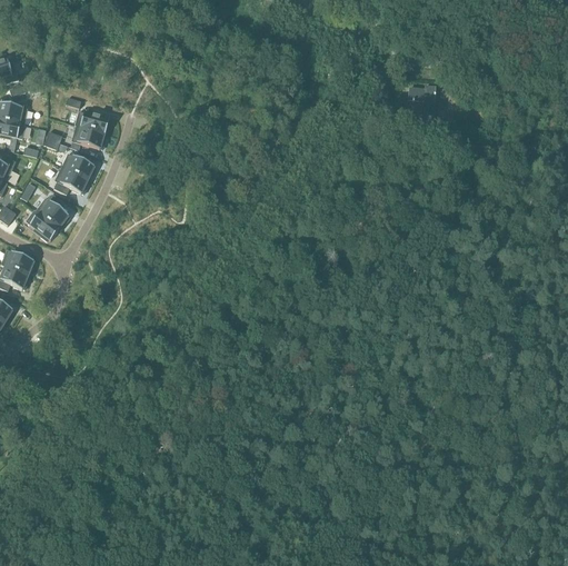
[(0,78),(3,77),(6,83),(20,79),(12,57),(5,60),(3,58),(0,58),(0,78)]
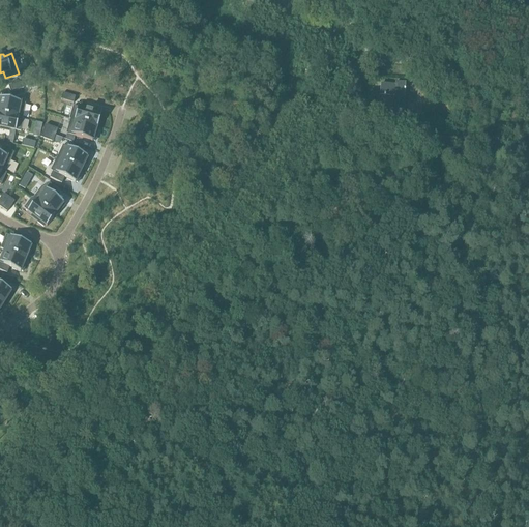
[(35,66),(26,69),(27,76),(37,72),(35,66)]
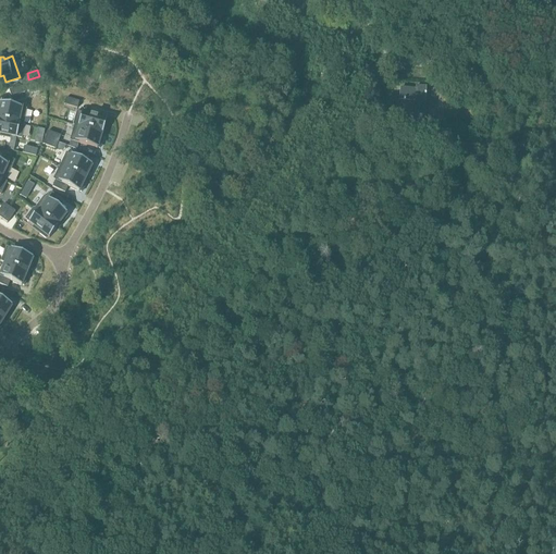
[(44,75),(34,79),(32,88),(42,84),(44,75)]
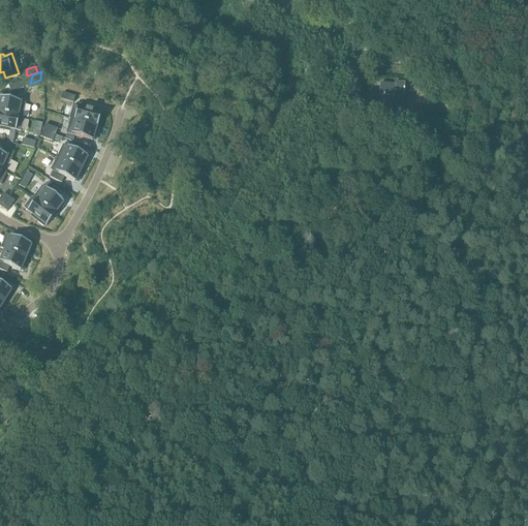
[(22,80),(9,84),(11,90),(24,86),(22,80)]
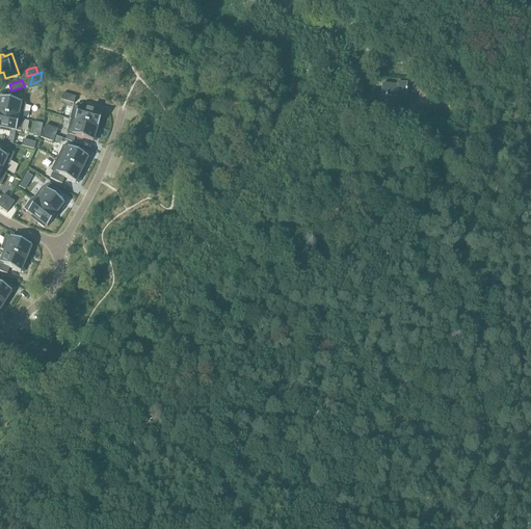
[(63,90),(61,98),(75,101),(76,95),(63,90)]
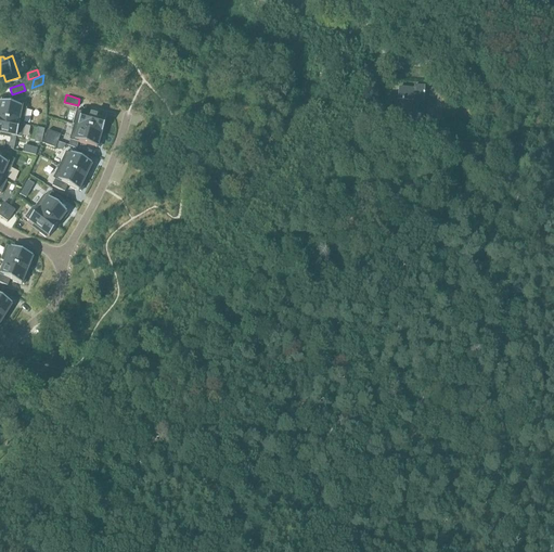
[(0,116),(10,119),(24,122),(27,105),(0,100),(0,116)]
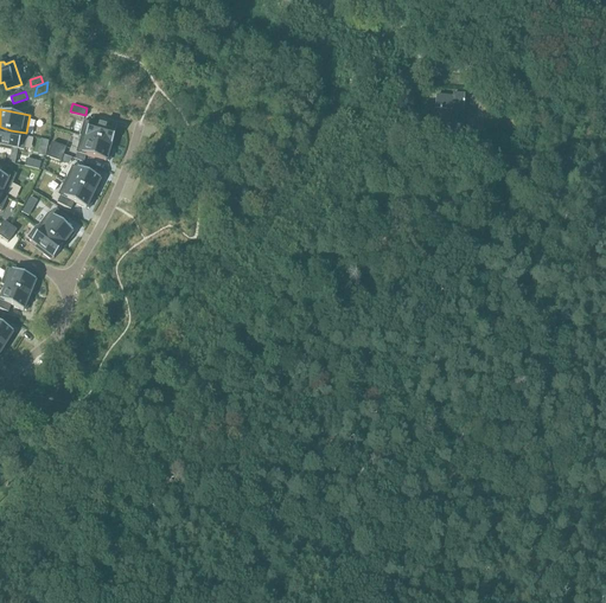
[(84,119),(81,134),(82,134),(82,133),(112,142),(113,142),(117,128),(114,127),(115,124),(107,122),(106,124),(84,119)]
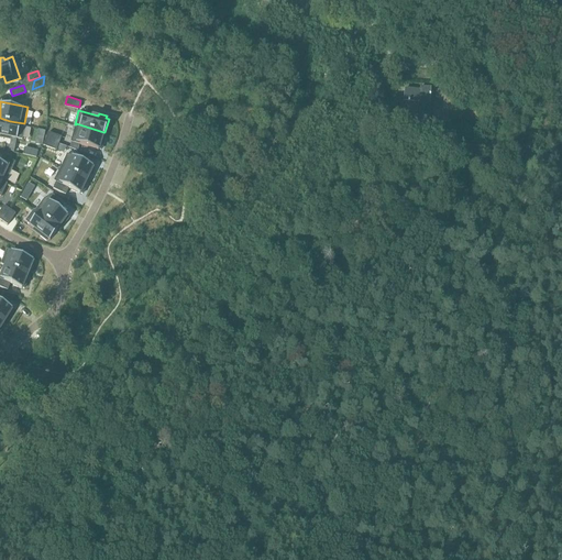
[(0,134),(2,135),(2,133),(12,135),(11,138),(9,149),(14,150),(18,136),(23,138),(25,123),(24,123),(10,121),(0,118),(0,134)]
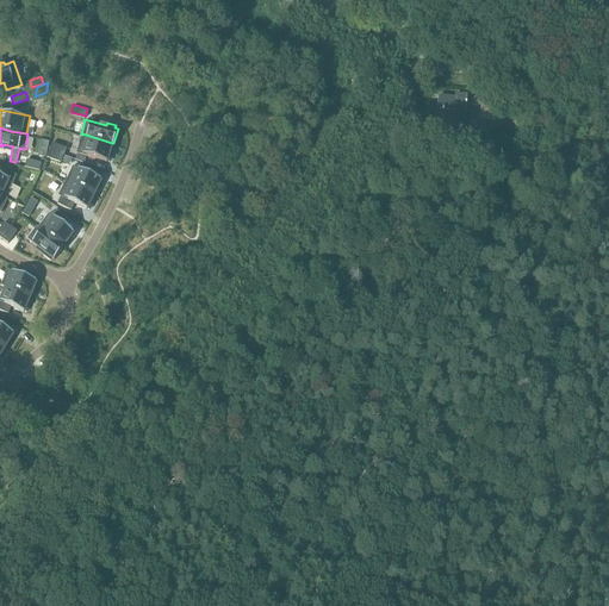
[(82,135),(78,151),(107,160),(107,158),(110,160),(112,151),(110,150),(112,143),(82,133),(82,135)]
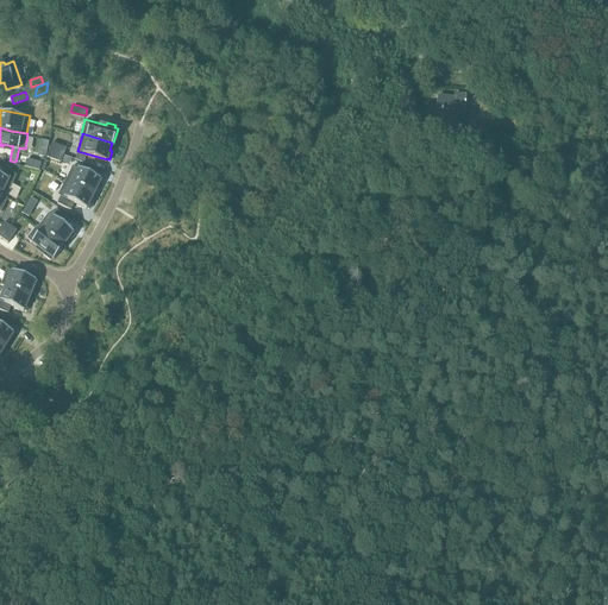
[(52,140),(50,147),(64,152),(67,145),(52,140)]
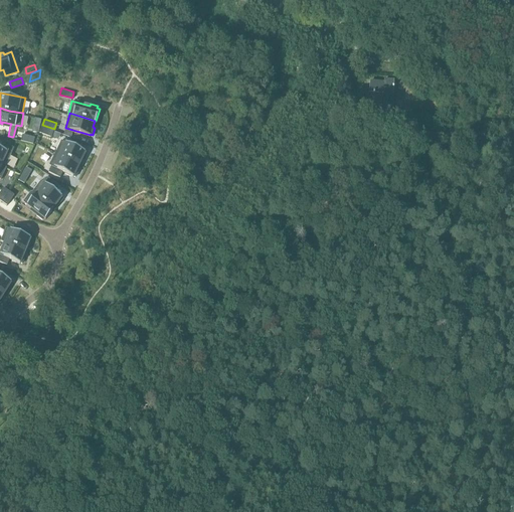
[(42,125),(40,131),(52,135),(54,129),(42,125)]
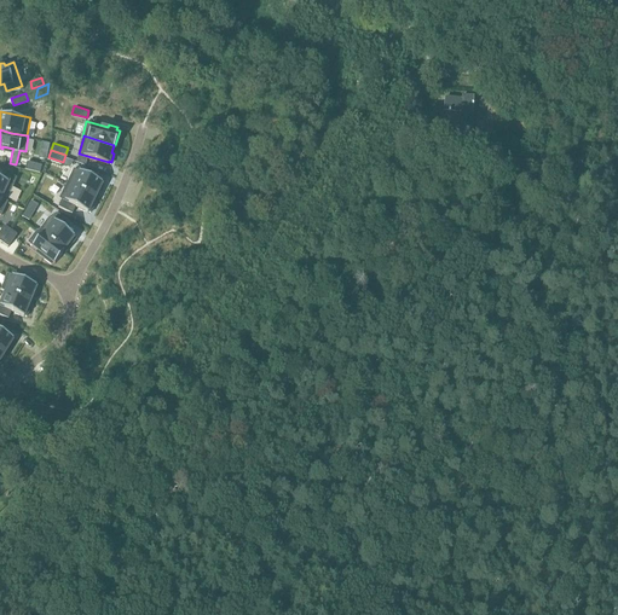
[(28,158),(26,167),(40,170),(42,163),(28,158)]
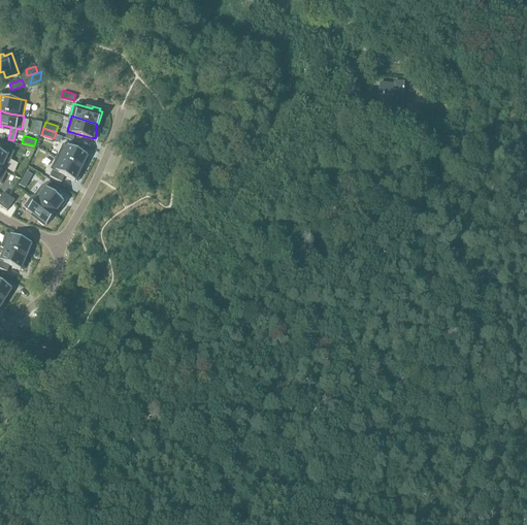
[(64,142),(58,155),(81,167),(85,161),(87,162),(90,156),(88,155),(88,154),(64,142)]
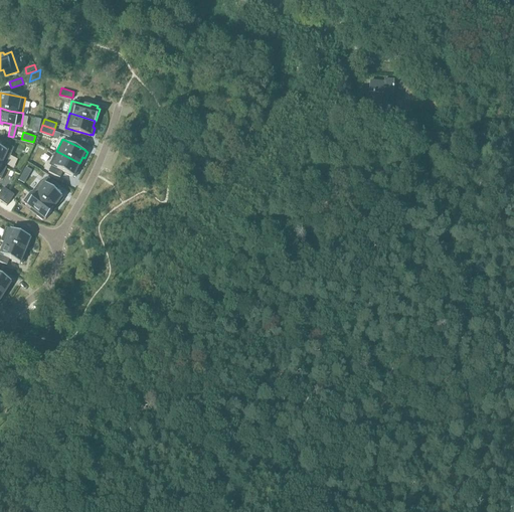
[(0,163),(6,166),(6,165),(14,146),(3,141),(0,147),(0,146),(0,163)]
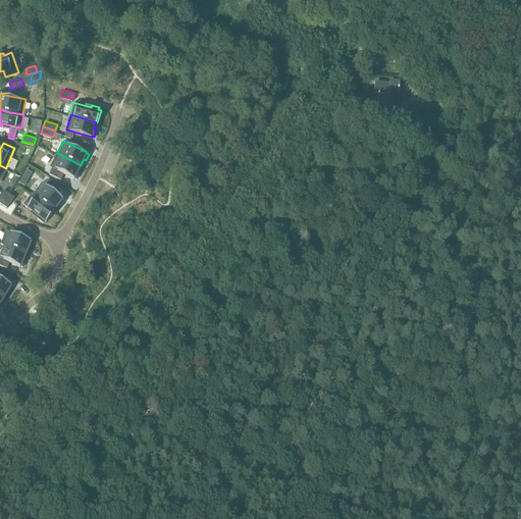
[(53,166),(50,172),(61,178),(64,172),(74,177),(75,176),(77,177),(80,171),(77,170),(81,165),(57,153),(50,165),(53,166)]
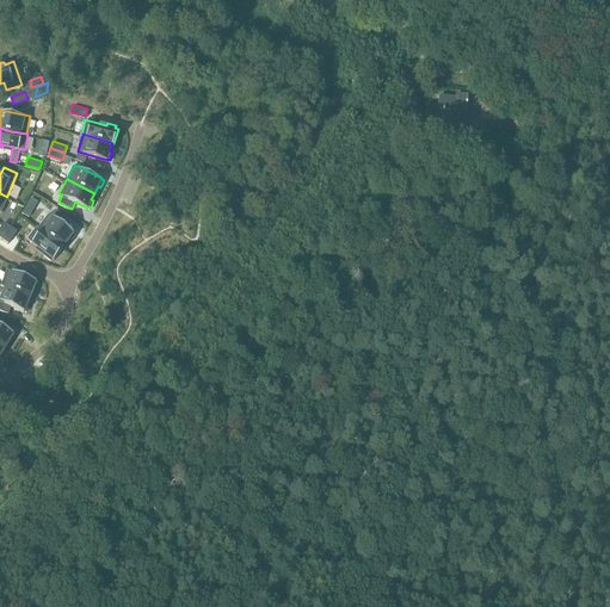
[(36,205),(38,199),(31,196),(29,202),(36,205)]
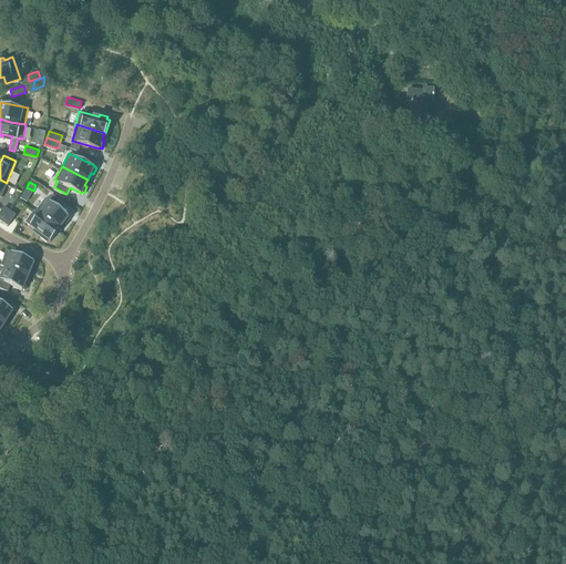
[(35,209),(35,211),(59,228),(59,227),(63,223),(65,224),(70,217),(68,216),(69,215),(59,207),(63,202),(52,193),(48,198),(45,197),(35,209)]
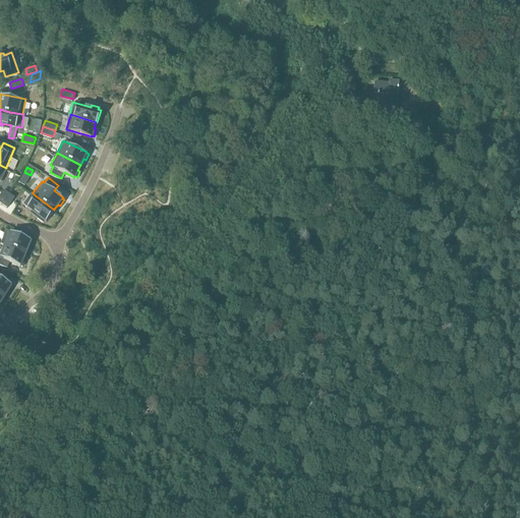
[(4,188),(0,193),(0,200),(2,203),(10,191),(4,188)]
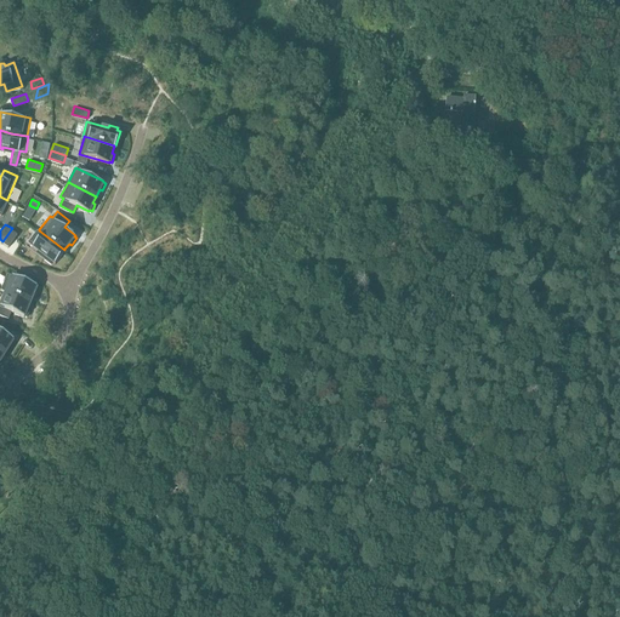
[(12,228),(3,241),(9,245),(18,233),(12,228)]
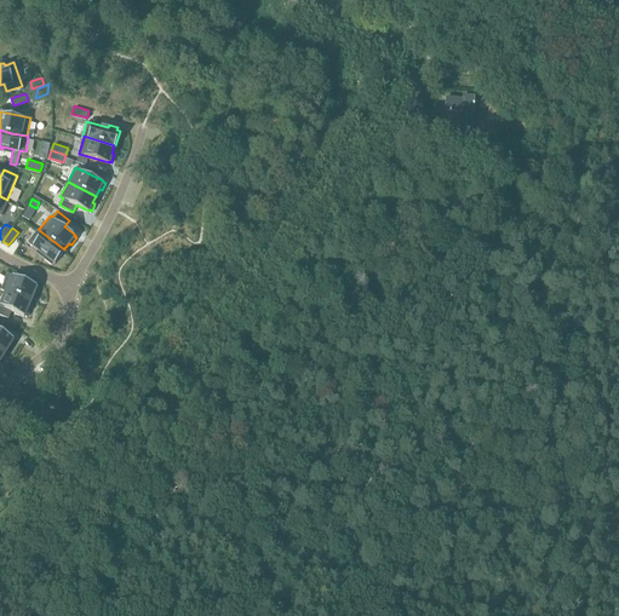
[(38,228),(28,241),(46,254),(45,257),(52,262),(53,260),(56,262),(66,249),(64,248),(64,249),(39,230),(39,229),(38,228)]
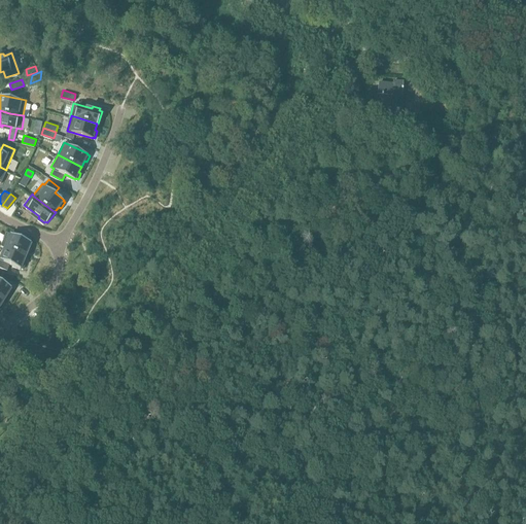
[(6,231),(1,245),(5,246),(6,246),(27,254),(29,248),(31,249),(33,243),(31,242),(32,241),(6,231)]
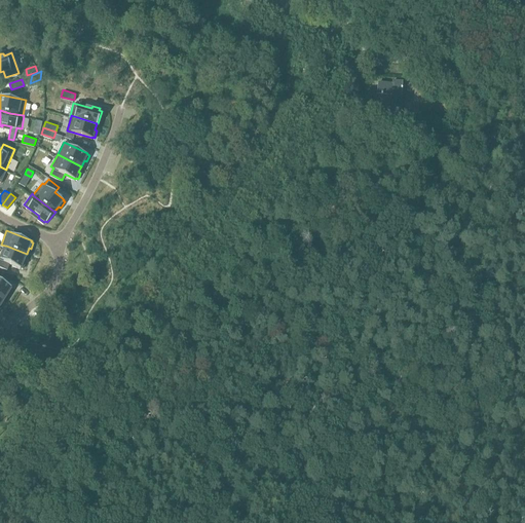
[(0,257),(0,265),(7,268),(10,263),(21,267),(22,266),(24,267),(26,261),(24,260),(27,254),(6,246),(5,246),(1,258),(0,257)]
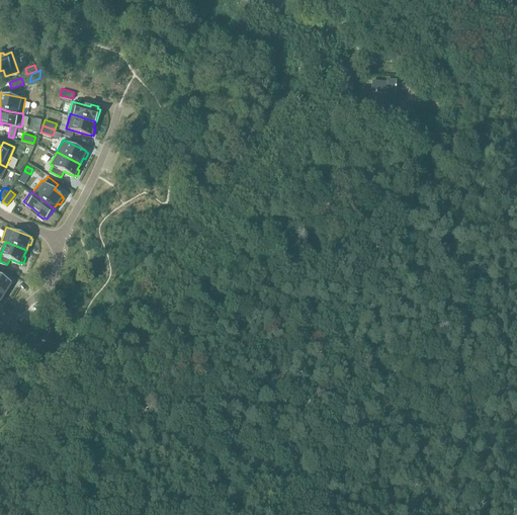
[(0,266),(0,290),(4,293),(8,288),(10,289),(13,284),(11,282),(12,281),(0,274),(4,269),(0,266)]
